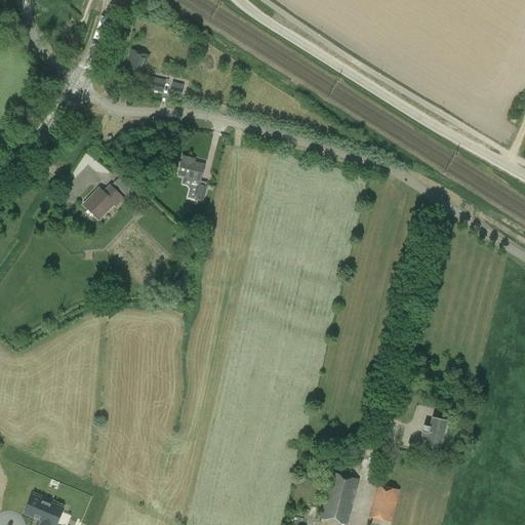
[(144,70),(149,55),(131,49),(124,70),(142,76),(144,70)]
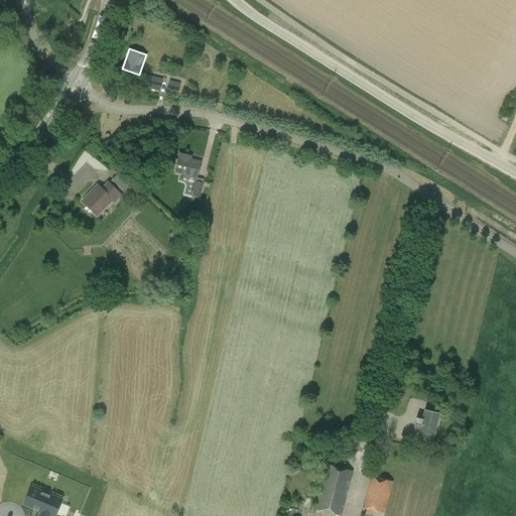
[(162,80),(149,77),(146,88),(160,92),(162,80)]
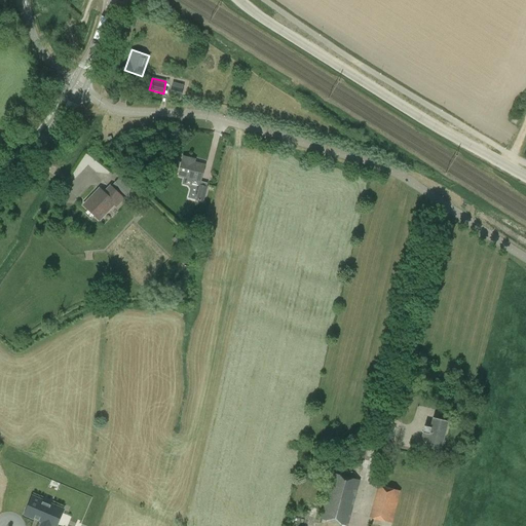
[(188,86),(174,83),(171,95),(185,98),(187,87),(188,86)]
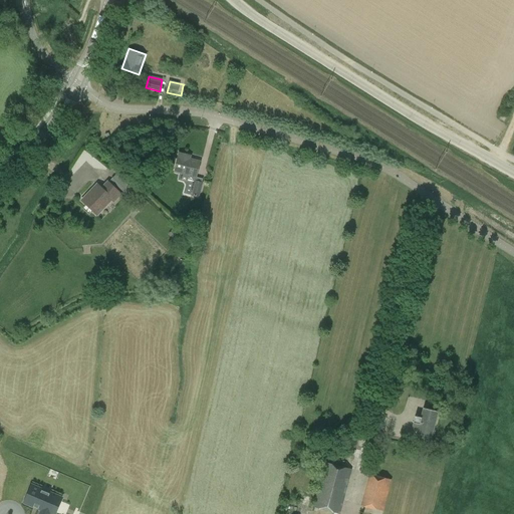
[(174,172),(188,175),(187,181),(194,183),(190,196),(199,198),(203,183),(195,181),(196,177),(200,162),(185,158),(186,155),(179,153),(174,172)]
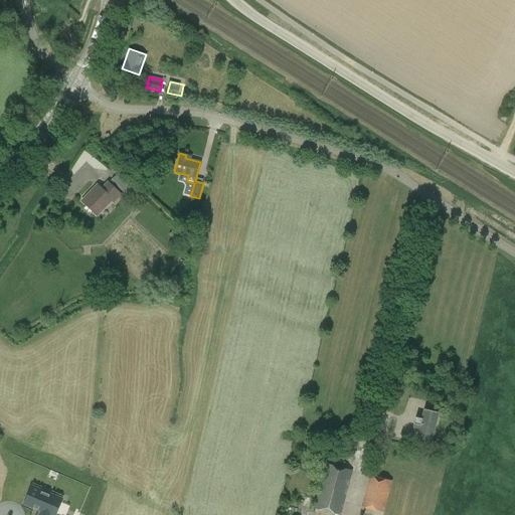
[(159,160),(158,167),(165,169),(167,162),(159,160)]
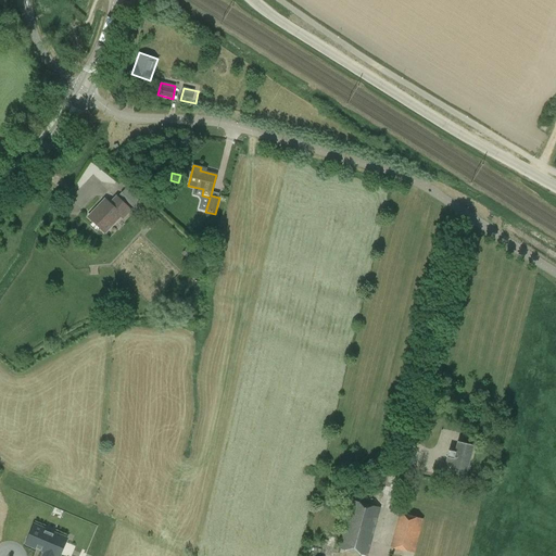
[(126,188),(119,194),(137,211),(143,203),(126,188)]
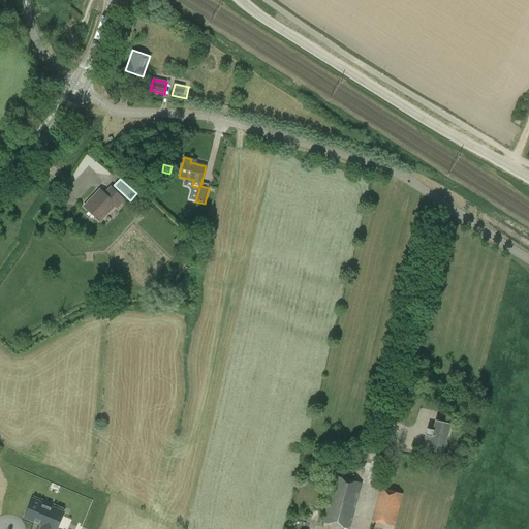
[(124,200),(114,191),(107,197),(100,191),(88,204),(92,208),(85,215),(91,221),(96,216),(100,220),(115,205),(117,208),(124,200)]
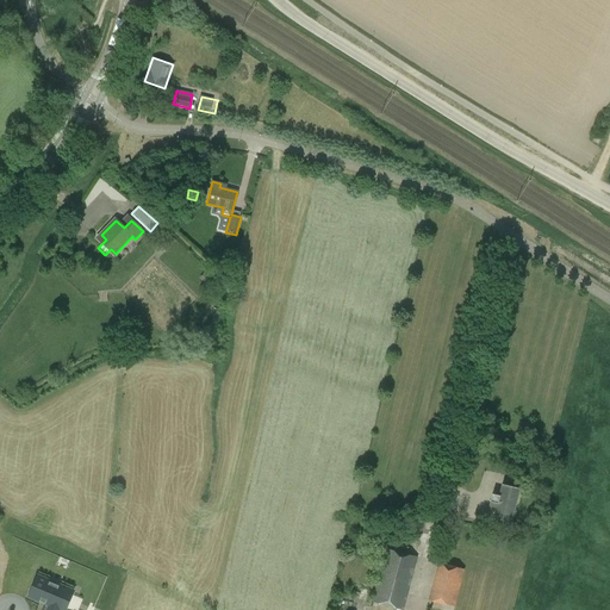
[(211,321),(206,342),(215,343),(218,322),(211,321)]
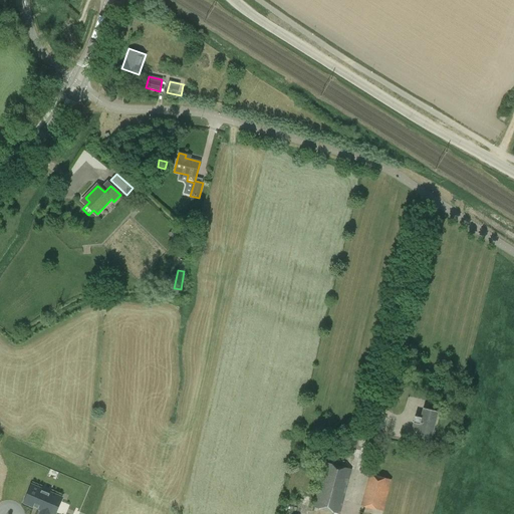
[(432,438),(438,412),(423,408),(421,418),(415,416),(413,423),(414,423),(412,430),(418,431),(417,434),(432,438)]
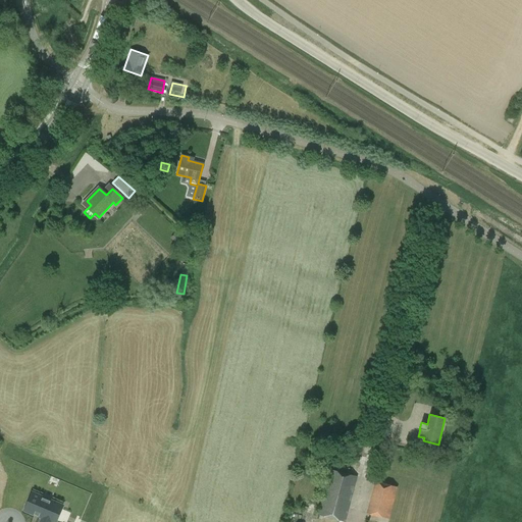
[(37,435),(35,447),(43,449),(46,438),(37,435)]
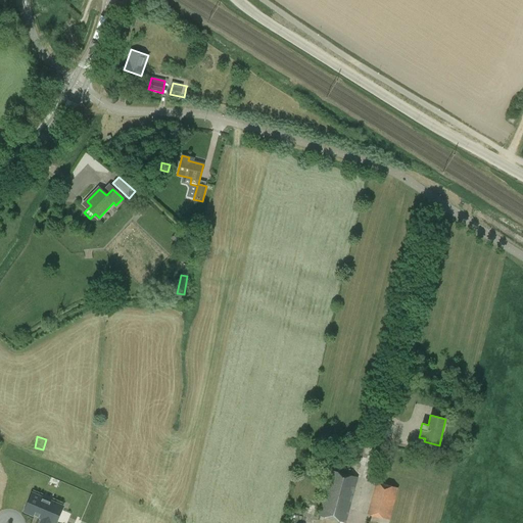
[(359,477),(331,470),(328,481),(319,515),(346,522),(359,477)]
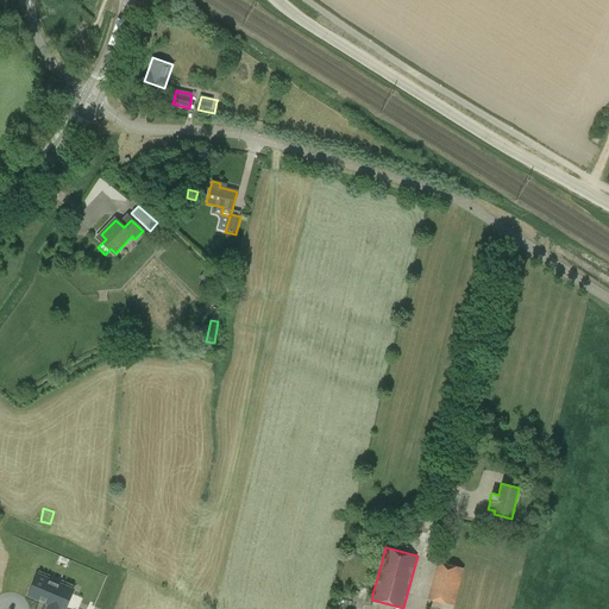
[(454,606),(464,569),(438,562),(427,598),(454,606)]
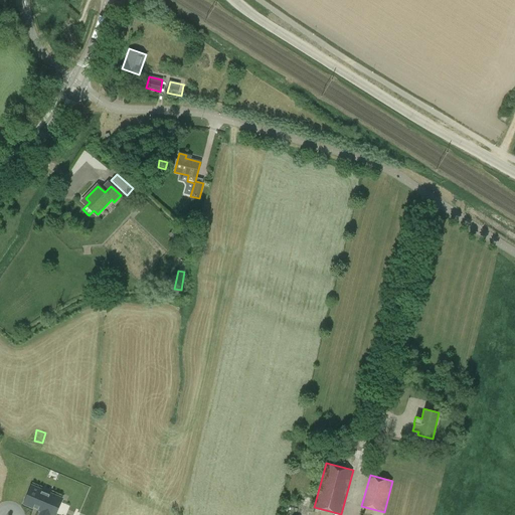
[(57,513),(63,497),(34,485),(28,502),(44,508),(41,514),(49,514),(51,511),(57,513)]
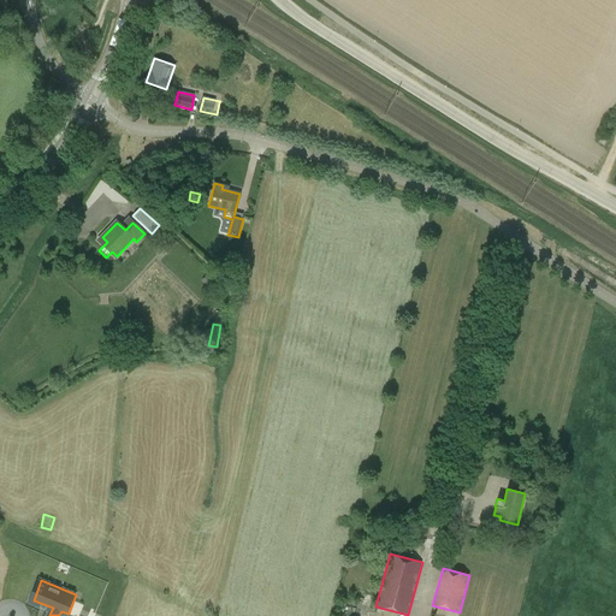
All buildings are outlined.
